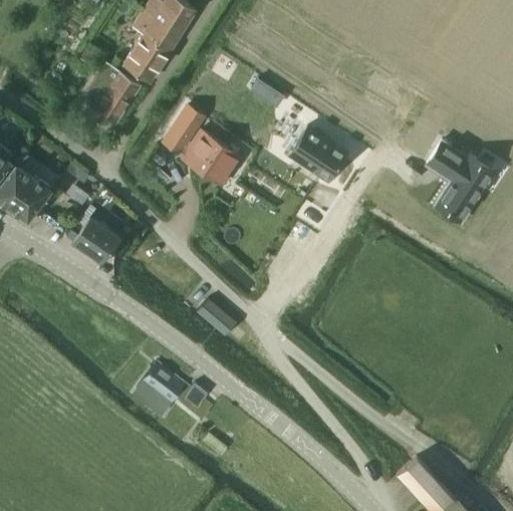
[(123,65),(150,82),(197,11),(180,0),(151,0),(134,28),(144,35),(123,65)]
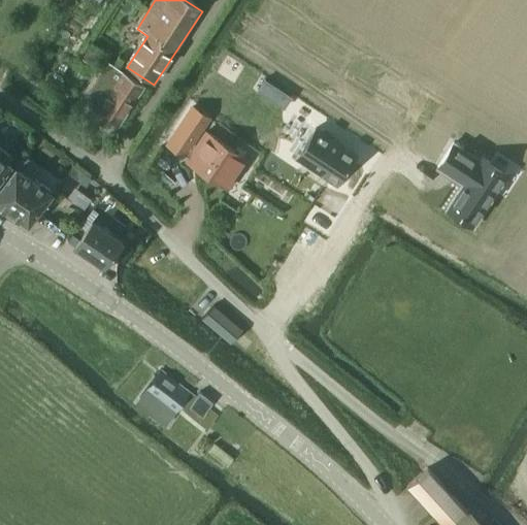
[(290,0),(270,0),(268,4),(282,13),(290,0)]
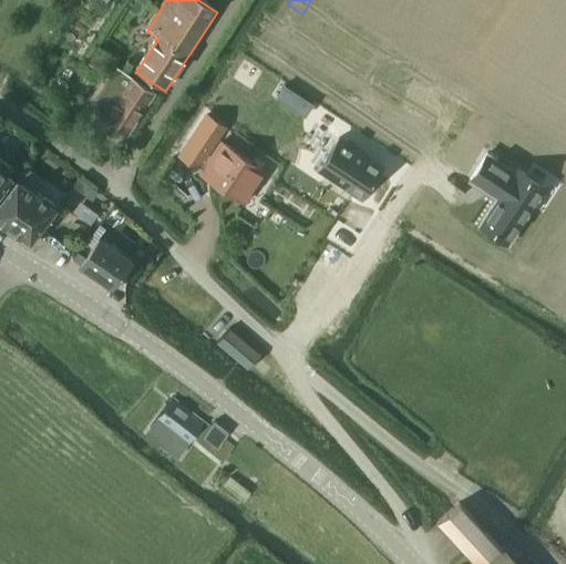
[(89,65),(102,73),(109,62),(95,54),(89,65)]
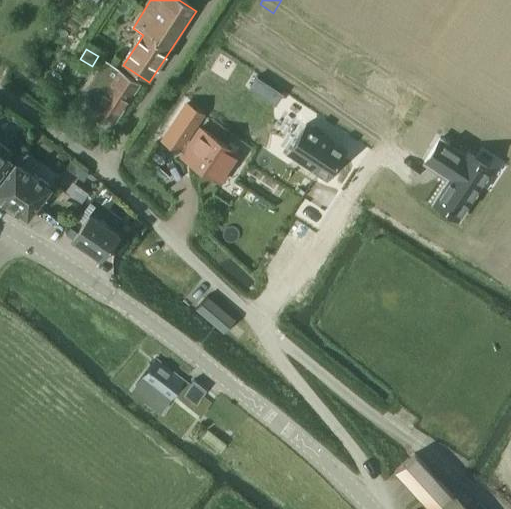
[(104,62),(81,100),(115,122),(139,84),(104,62)]
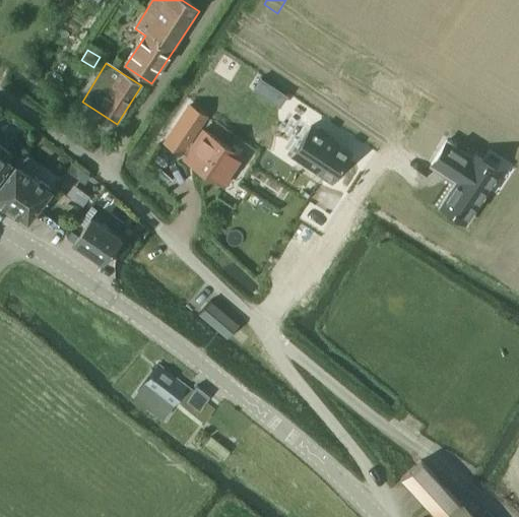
[(280,109),(287,98),(261,79),(253,91),(280,109)]
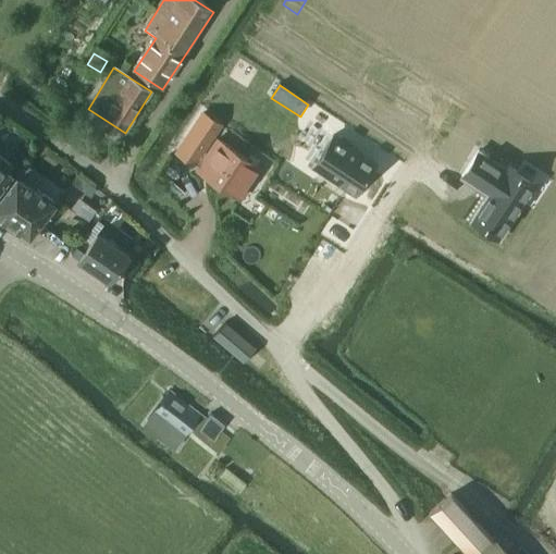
[(195,127),(176,154),(195,167),(197,163),(201,167),(197,172),(202,175),(205,173),(206,174),(211,177),(212,177),(210,181),(241,201),(261,170),(218,142),(208,156),(204,154),(211,143),(210,137),(195,127)]
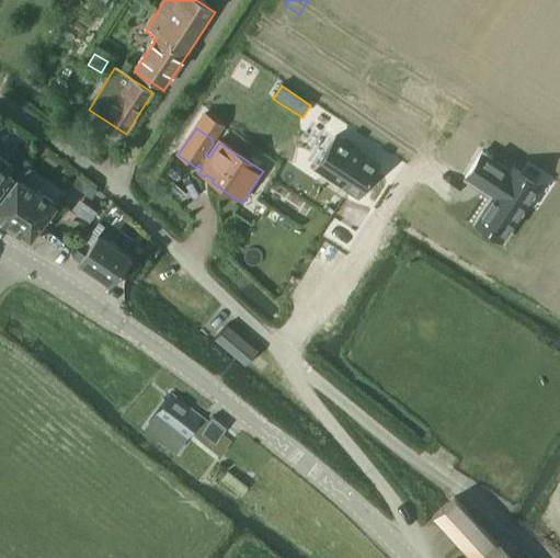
[(358,197),(379,166),(335,138),(316,169),(358,197)]
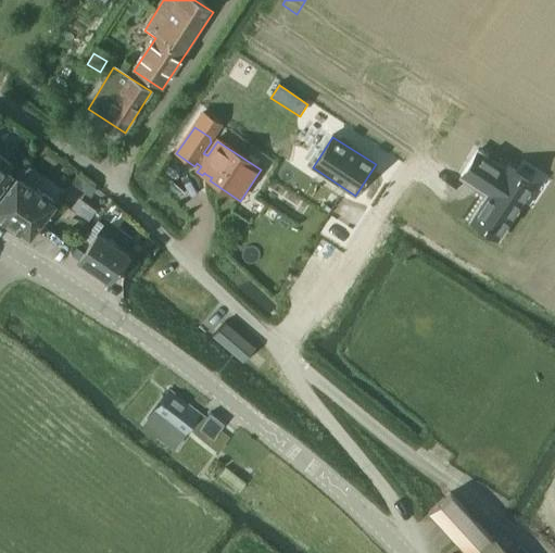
[(478,152),(462,178),(488,196),(471,222),(499,239),(534,185),(507,167),(505,170),(478,152)]
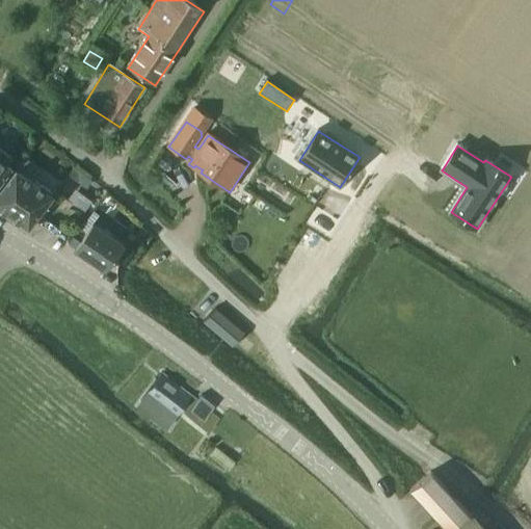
[(0,184),(11,168),(8,165),(10,162),(9,157),(0,150),(0,184)]
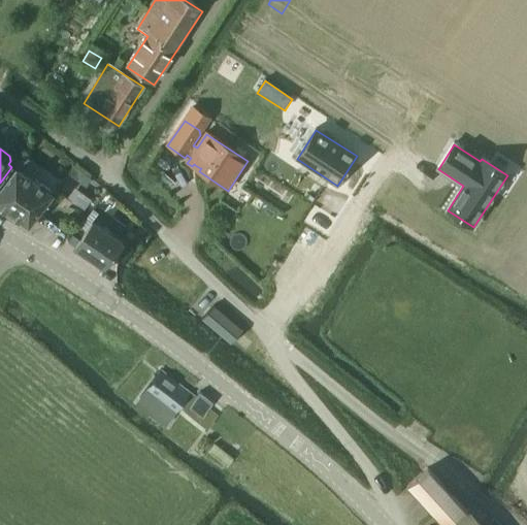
[(15,170),(0,192),(0,210),(28,230),(52,195),(50,189),(42,184),(36,185),(15,170)]
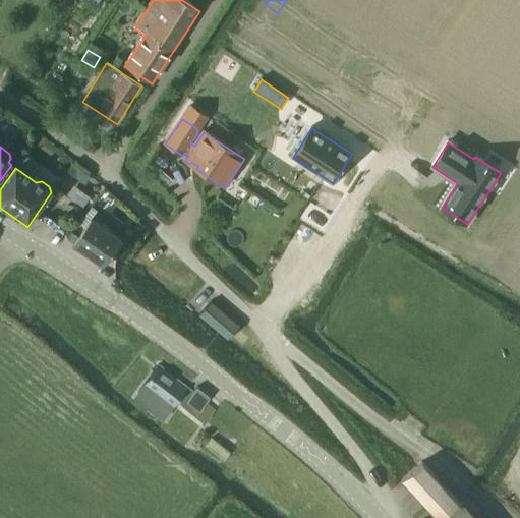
[(92,207),(73,233),(79,237),(92,220),(98,211),(92,207)]
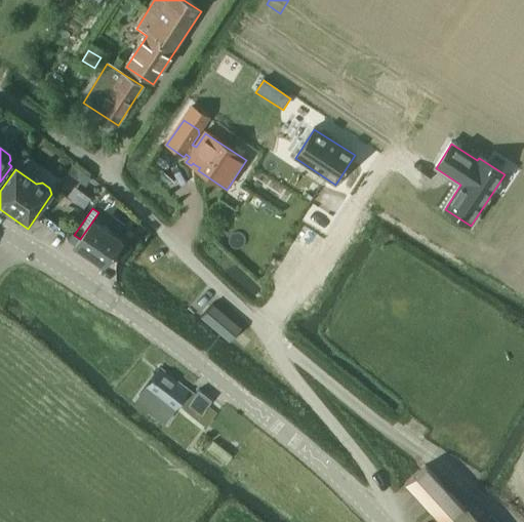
[(75,246),(73,249),(104,270),(113,255),(122,242),(92,222),(80,239),(75,246)]
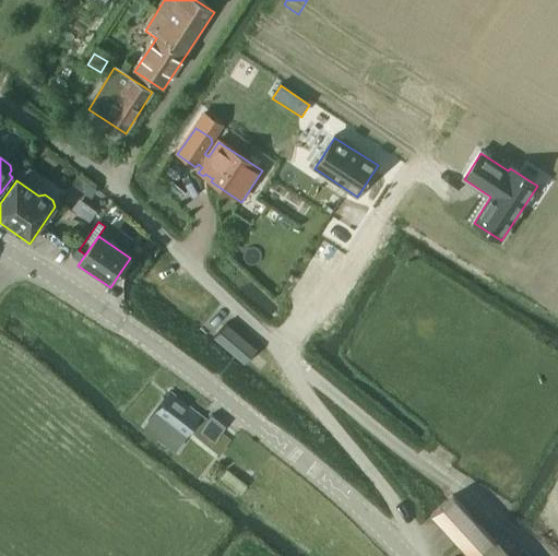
[(78,249),(72,258),(80,262),(85,255),(79,250),(78,249)]
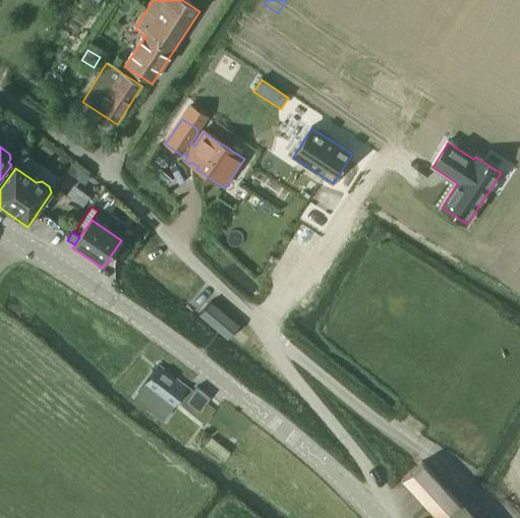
[(239,328),(211,303),(198,318),(228,341),(239,328)]
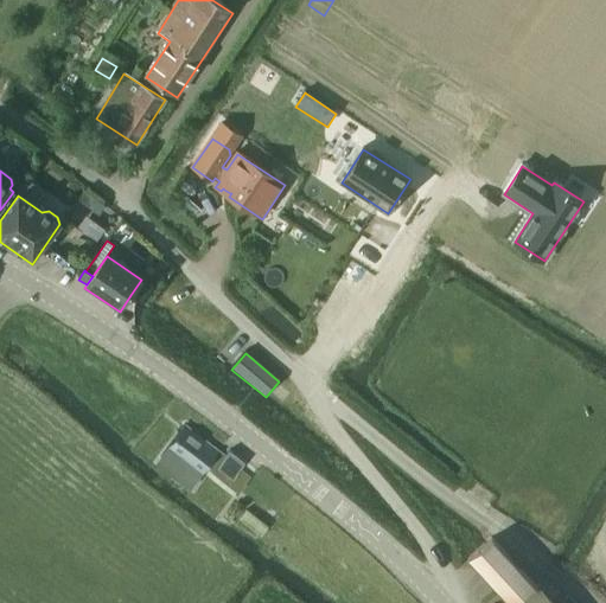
[(168,450),(155,468),(187,493),(201,475),(208,467),(240,492),(250,478),(241,469),(244,463),(230,453),(225,459),(218,453),(186,428),(168,450)]
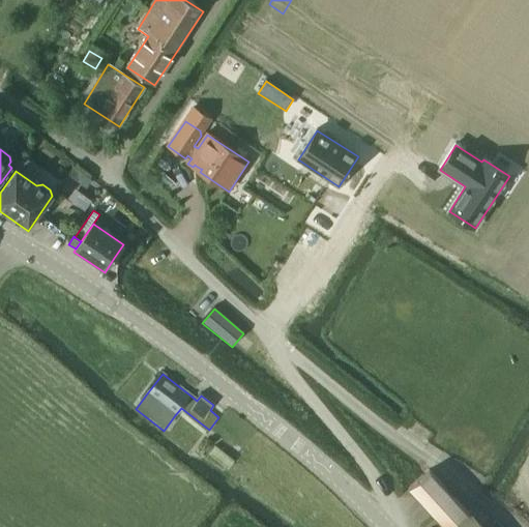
[(215,447),(209,455),(228,470),(234,463),(215,447)]
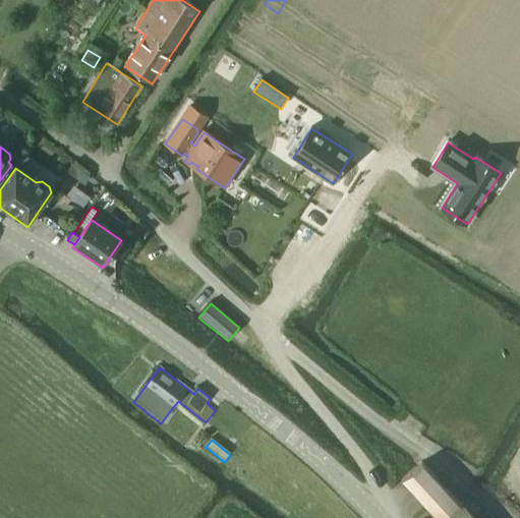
[(408,476),(402,481),(404,483),(435,517),(472,517),(463,506),(461,507),(460,506),(436,479),(422,464),(418,467),(408,476)]
